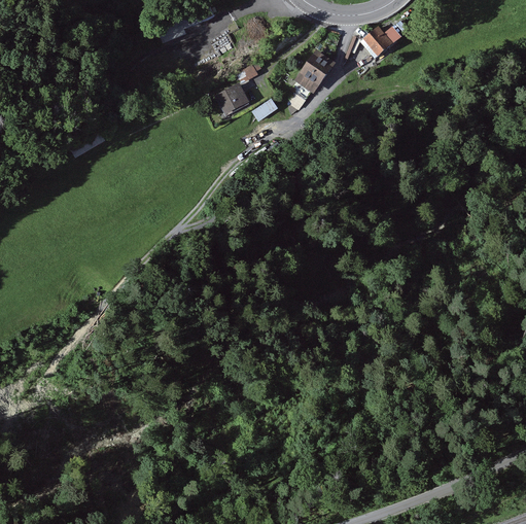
[(384,32),(392,42),(401,36),(393,25),(384,32)]
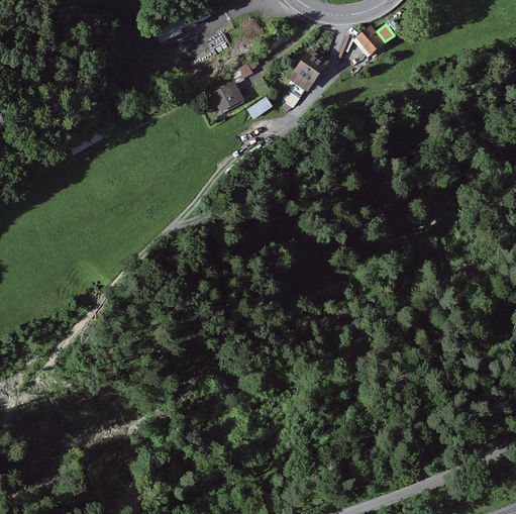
[(373,26),(356,38),(369,55),(385,41),(377,31),(373,26)]
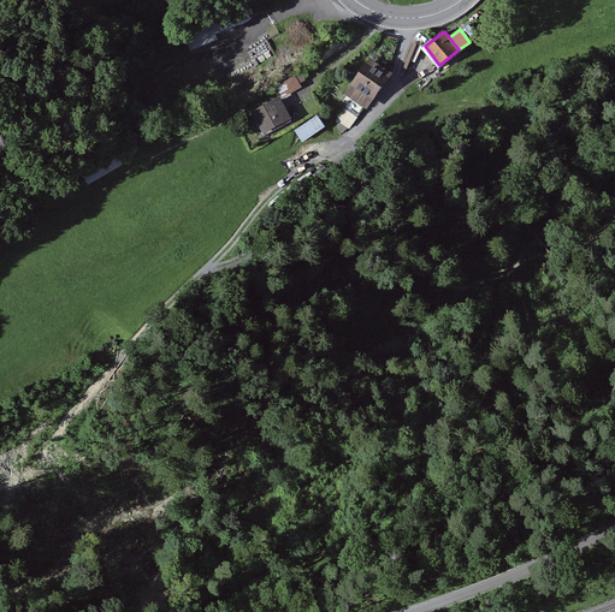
[(373,58),(346,94),(365,108),(392,72),(373,58)]
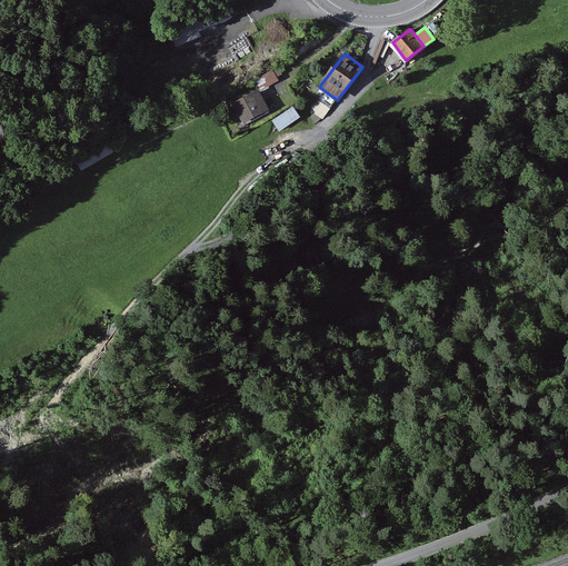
[(259,61),(262,76),(285,71),(281,57),(259,61)]
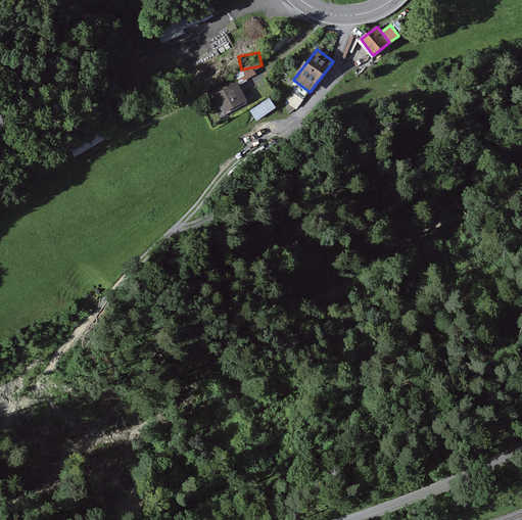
[(237,83),(214,95),(223,113),(247,101),(237,83)]
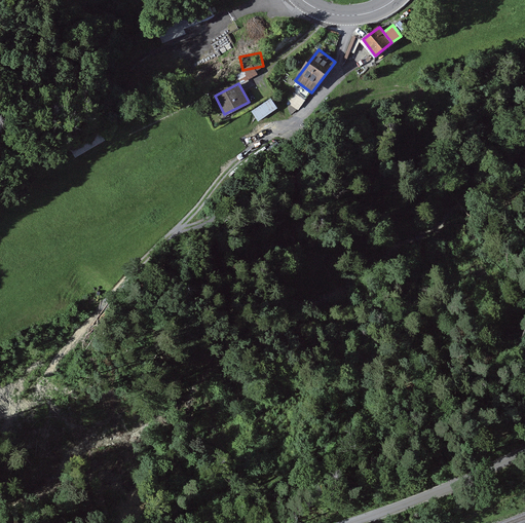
[(270,100),(252,111),(258,120),(276,109),(270,100)]
